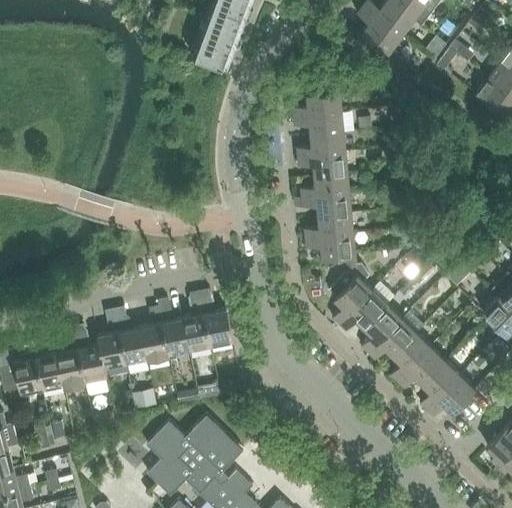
[(215,0),(194,58),(222,68),(229,50),(238,53),(242,42),(233,39),(239,21),(249,25),(253,14),(243,10),(247,0),(215,0)]
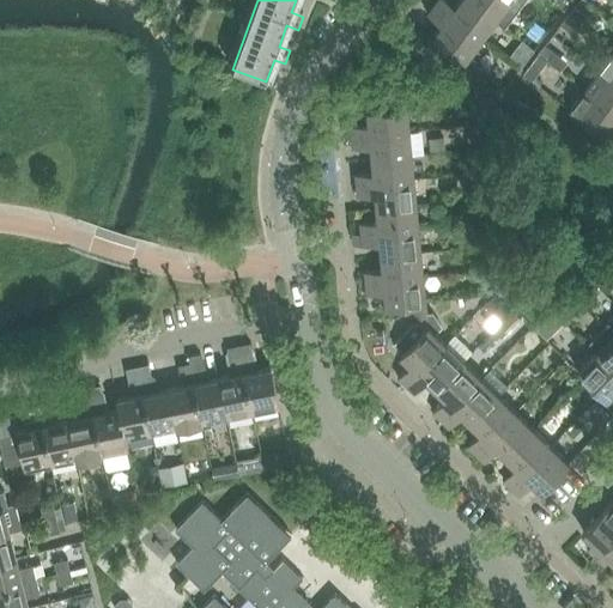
[(434,10),(480,44),(495,25),(463,1),(455,11),(441,0),(434,10)]
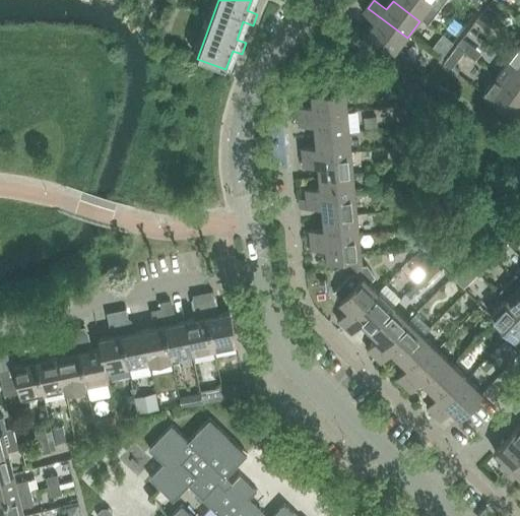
[(393,0),(393,1),(419,21),(433,5),(426,0),(393,0)]
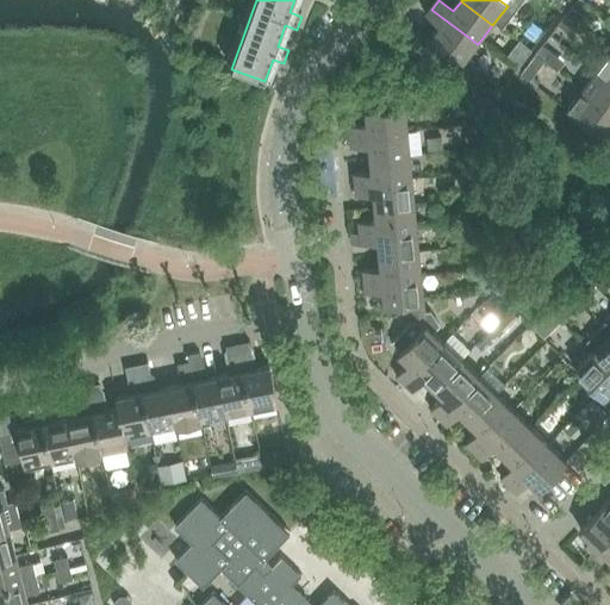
[(478,44),(431,10),(425,19),(440,30),(430,41),(462,64),(478,44)]
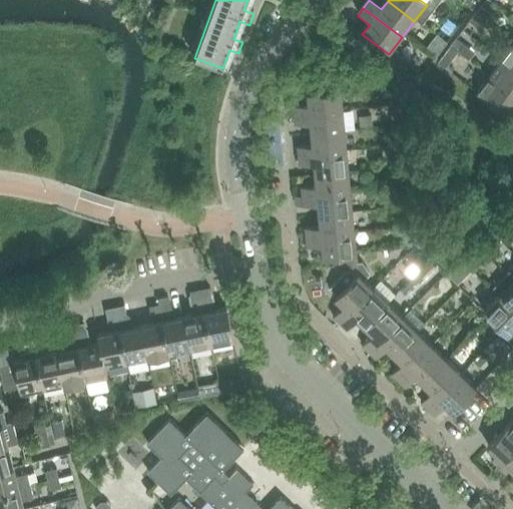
[(475,17),(482,22),(488,15),(481,9),(475,17)]
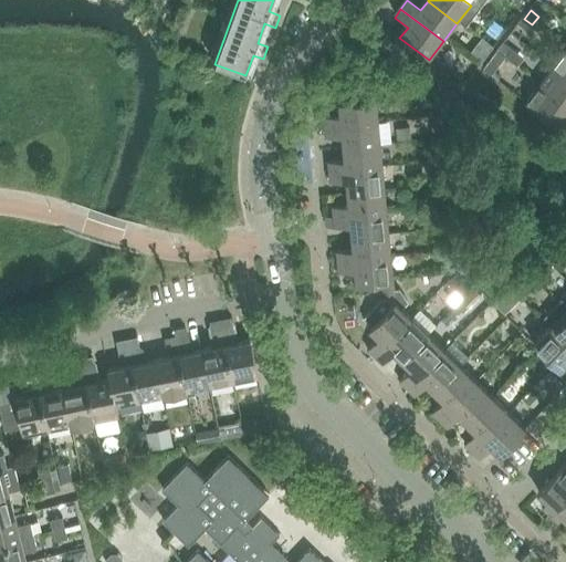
[(532,24),(524,19),(517,27),(526,33),(532,24)]
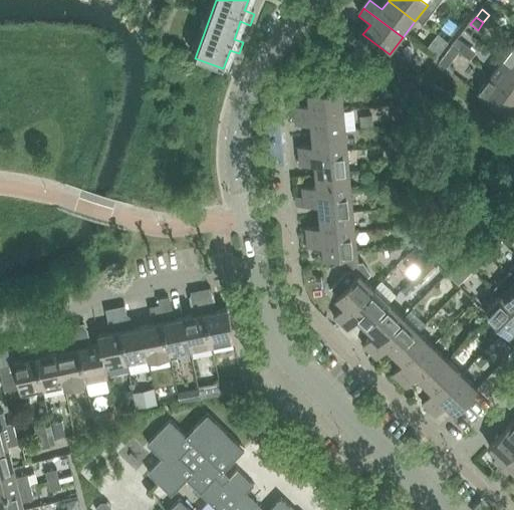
[(451,49),(459,55),(464,47),(457,41),(451,49)]
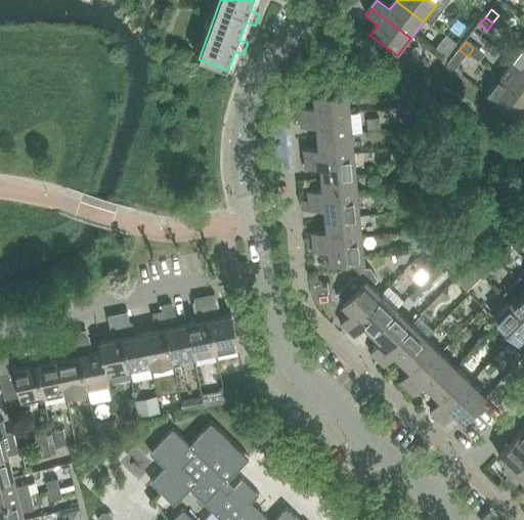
[(523,49),(513,65),(523,73),(523,49)]
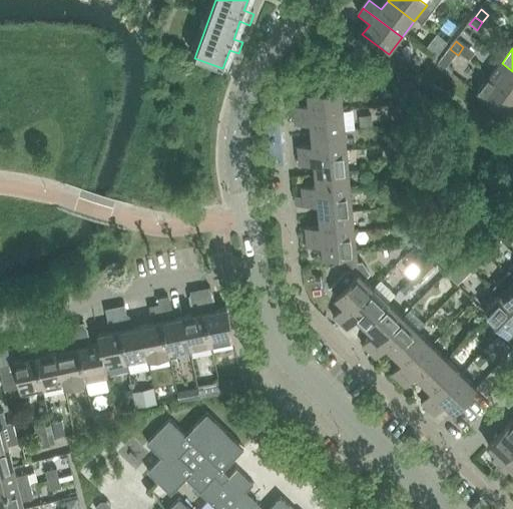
[(450,49),(444,57),(452,63),(458,55),(450,49)]
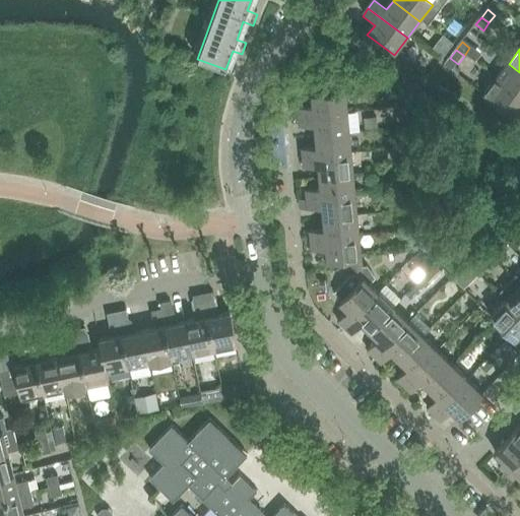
[(519,72),(509,64),(497,80),(519,98),(519,72)]
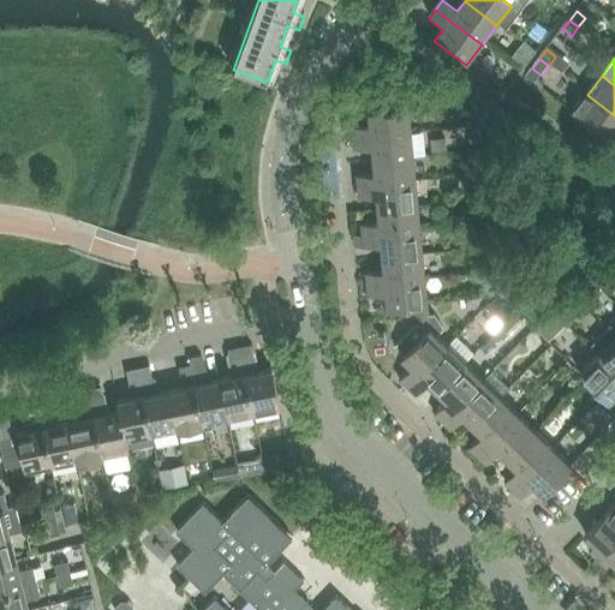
[(614,115),(587,95),(572,115),(604,139),(613,129),(614,130),(614,115)]
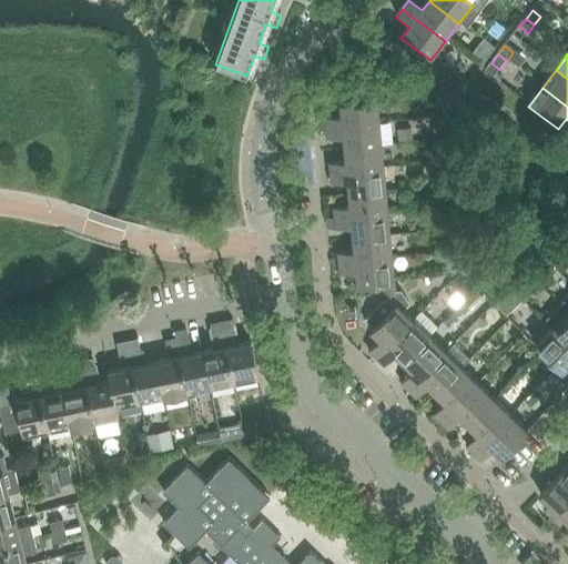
[(325,120),(326,131),(379,126),(377,102),(341,106),(342,119),(325,120)]
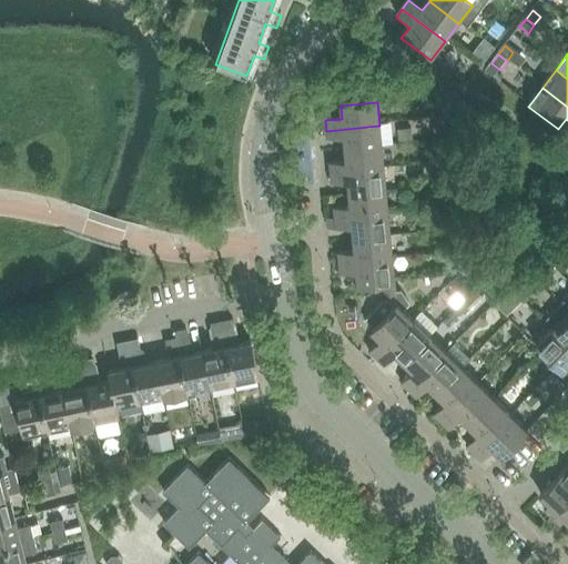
[(343,140),(344,152),(382,149),(379,126),(326,131),(327,141),(343,140)]
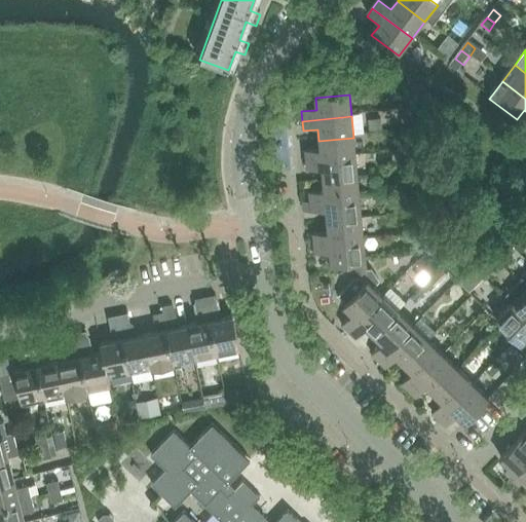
[(305,153),(306,162),(355,158),(353,138),(318,141),(320,151),(305,153)]
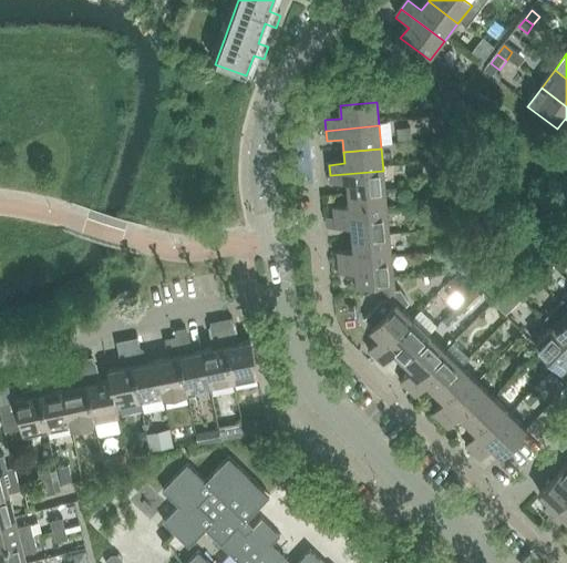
[(347,185),(348,196),(385,193),(383,171),(330,175),(330,186),(347,185)]
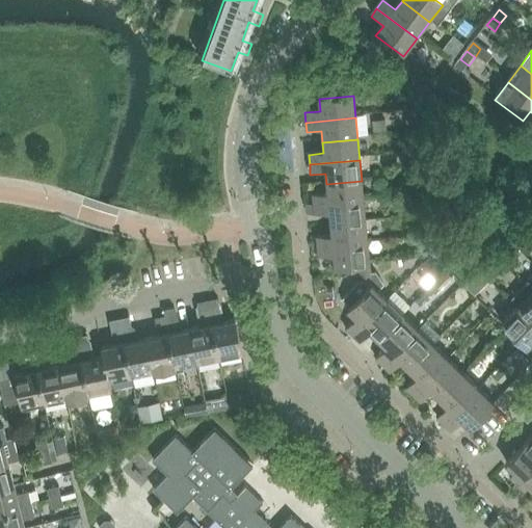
[(312,196),(313,207),(364,203),(362,181),(326,184),(327,195),(312,196)]
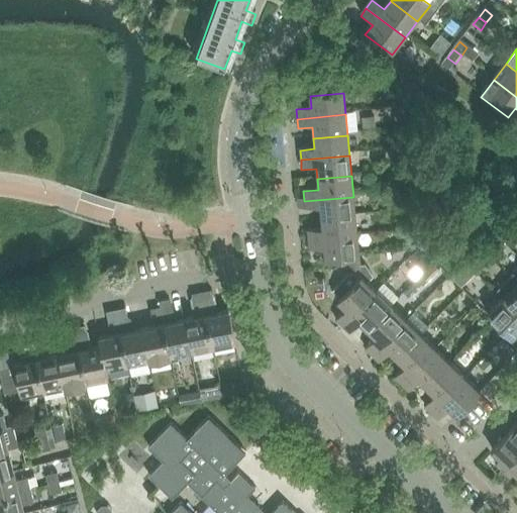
[(355,217),(353,197),(304,201),(305,211),(320,209),(321,220),(355,217)]
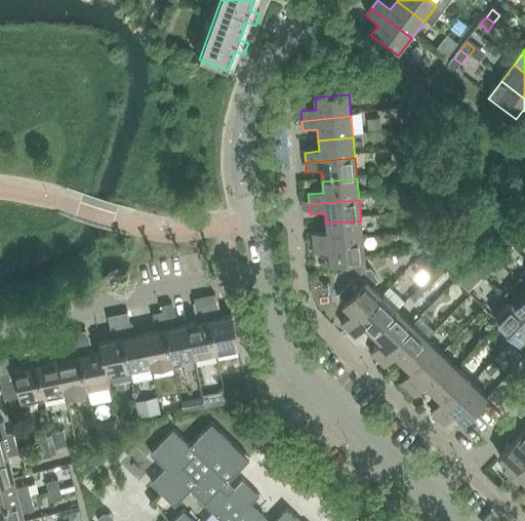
[(362,241),(361,221),(326,224),(327,235),(312,236),(313,246),(362,241)]
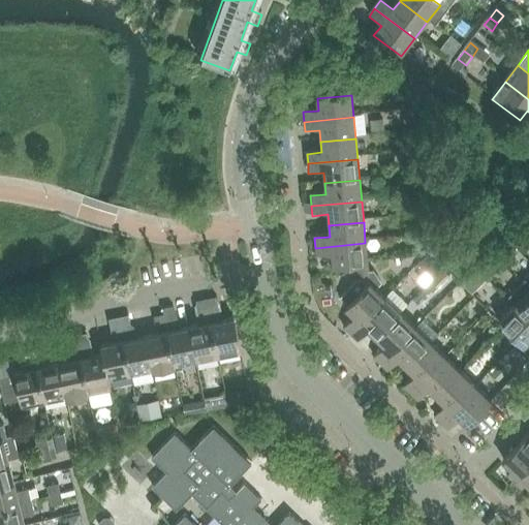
[(365,243),(315,248),(316,257),(332,256),(333,268),(358,266),(367,265),(365,243)]
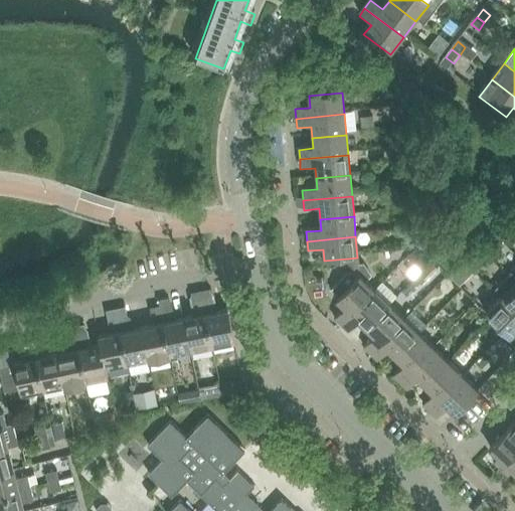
[(348,259),(350,287),(359,278),(357,258),(348,259)]
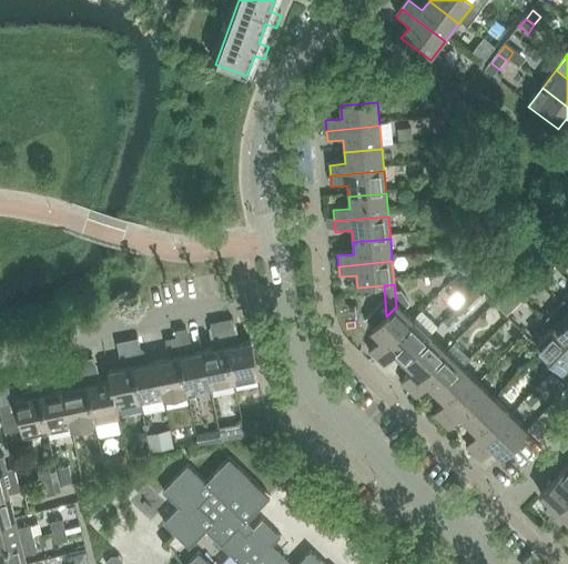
[(368,354),(376,362),(414,323),(396,306),(386,316),(371,333),(379,342),(368,354)]
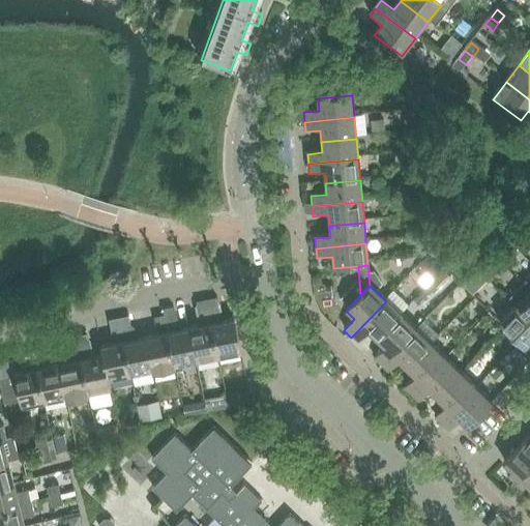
[(529,294),(514,310),(529,323),(529,294)]
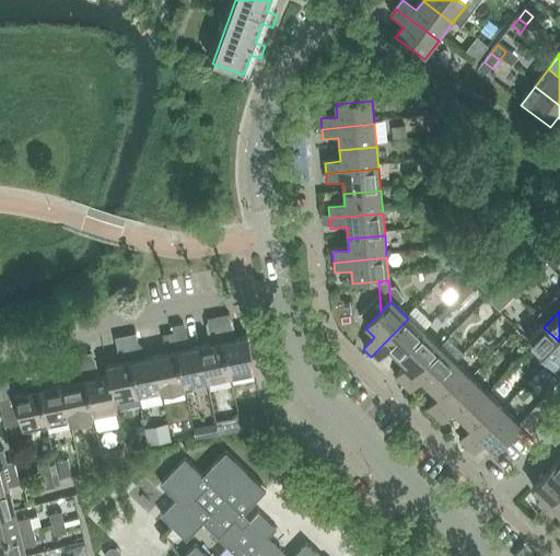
[(229,317),(218,320),(231,382),(255,378),(247,340),(234,343),(229,317)]
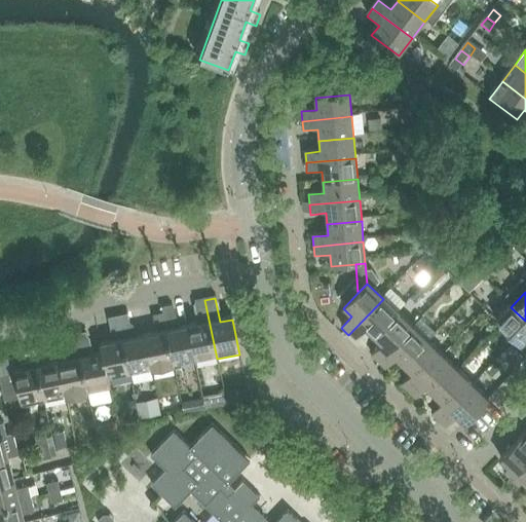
[(366,331),(374,338),(398,313),(383,299),(348,335),(355,341),(366,331)]
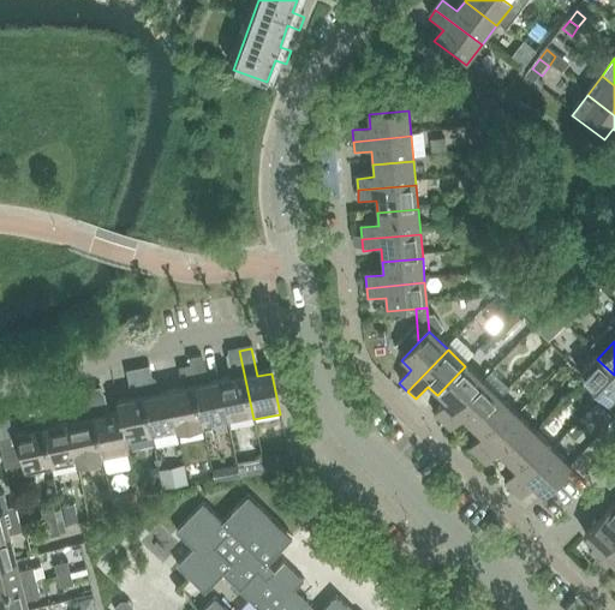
[(233,381),(220,383),(228,425),(254,419),(239,351),(227,353),(233,381)]
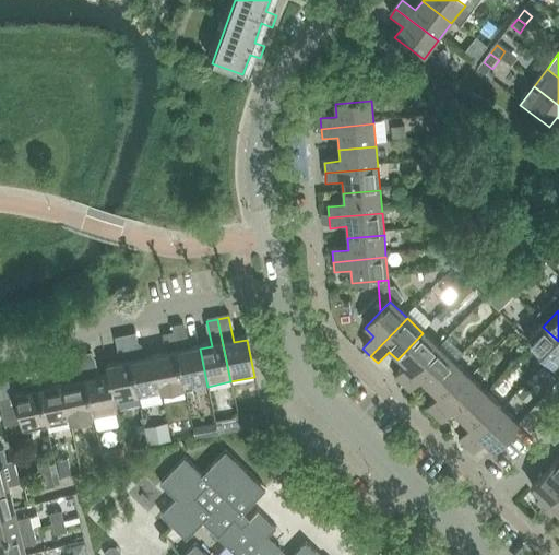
[(558,341),(543,327),(527,343),(554,369),(558,363),(558,341)]
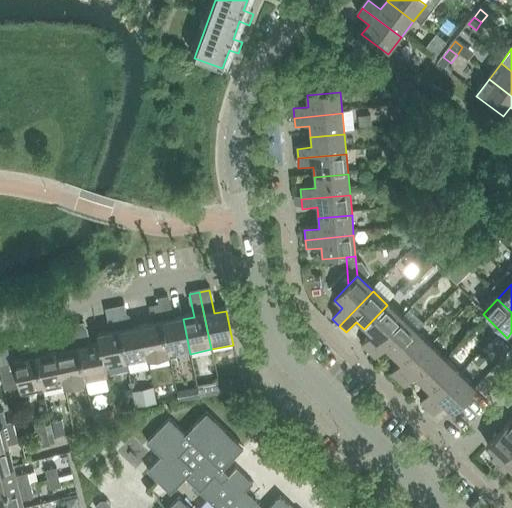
[(168,305),(158,307),(160,318),(170,316),(168,305)]
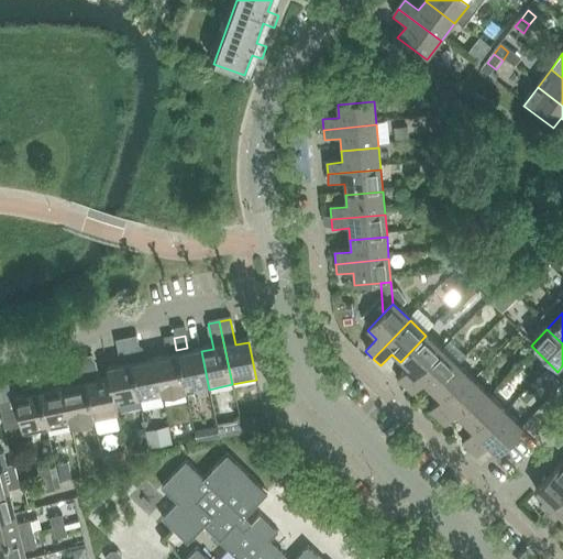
[(397,382),(405,390),(442,351),(426,336),(400,362),(408,371),(397,382)]
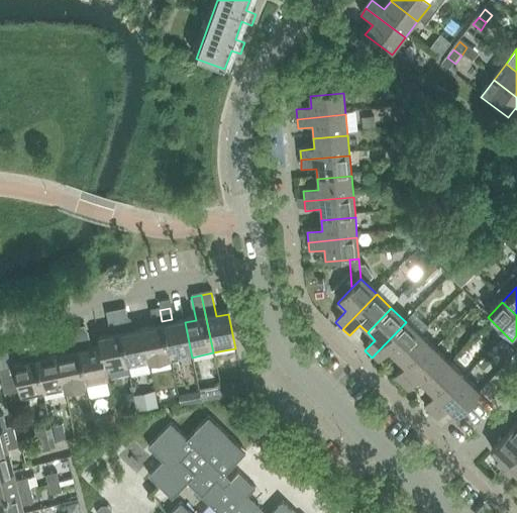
[(115,312),(119,330),(129,328),(125,310),(115,312)]
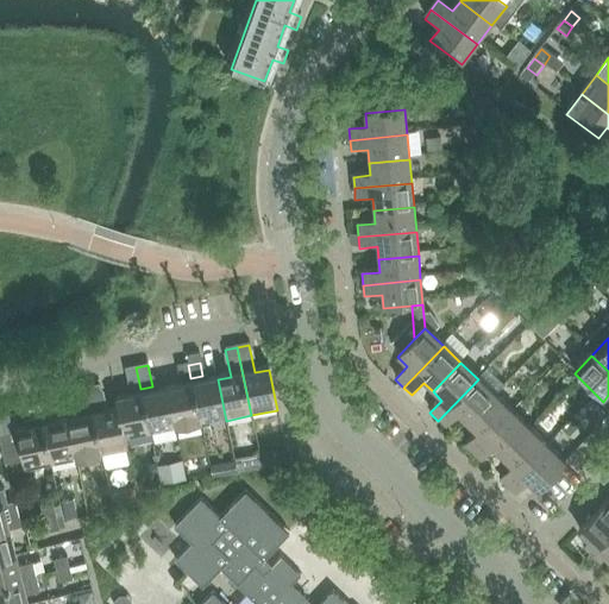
[(190,378),(188,365),(176,367),(180,381),(190,378)]
